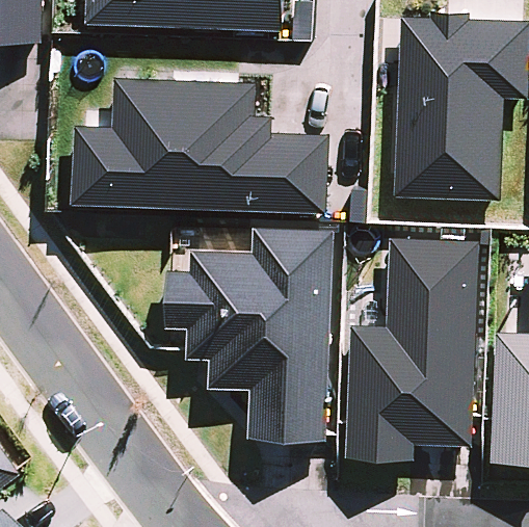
[(0,42),(45,42),(44,0),(0,0),(0,42)]
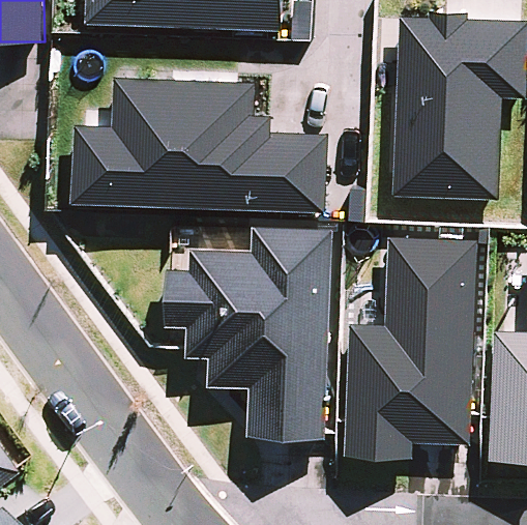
[(87,0),(86,24),(282,31),(283,0),(87,0)]
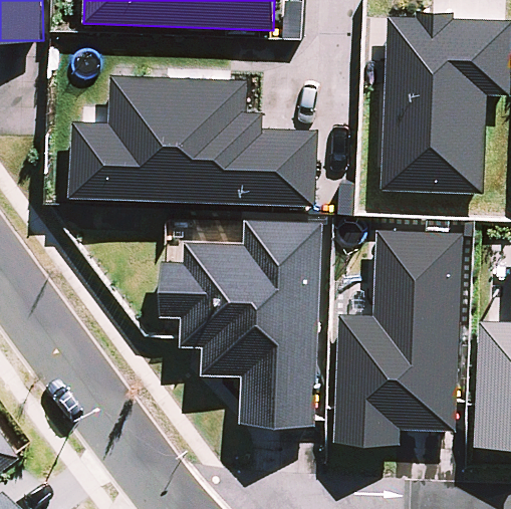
[(487,93),(510,93),(510,20),(387,16),(379,189),(483,193),(487,93)]
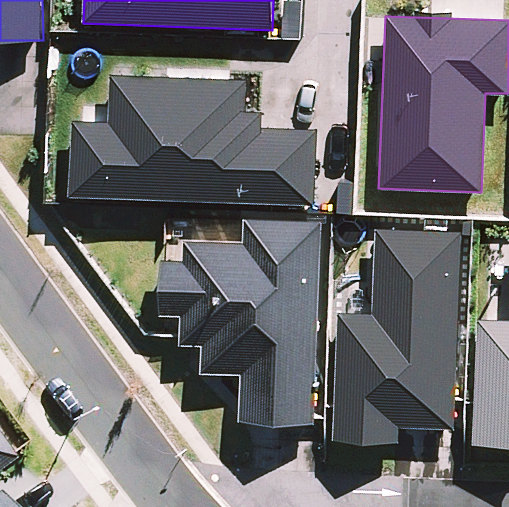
[(248,80),(110,75),(108,121),(73,120),(70,195),(316,204),(318,129),(246,126),(248,80)]
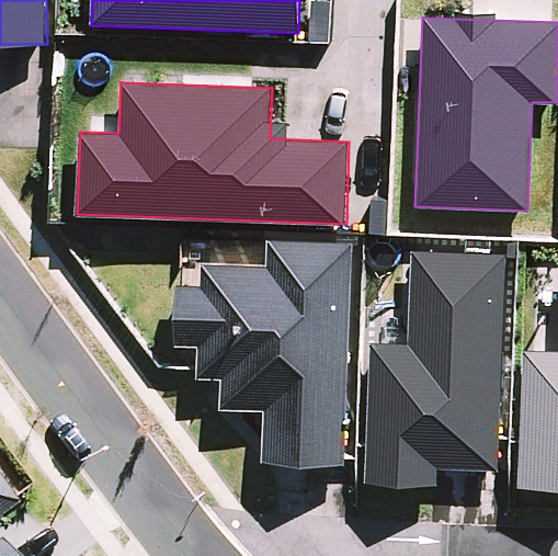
[(173,345),(196,347),(196,376),(220,377),(219,408),(264,409),(262,462),(346,465),(353,242),(268,240),(266,267),(201,264),(201,285),(175,285),(173,345)]
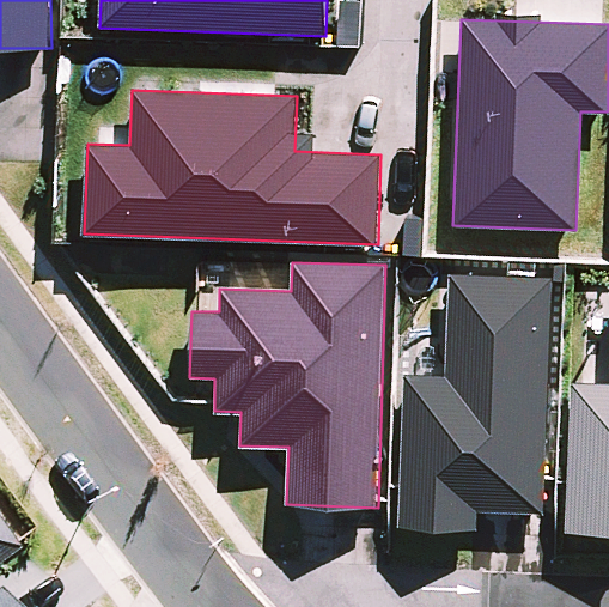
[(546,513),(554,278),(449,274),(445,375),(403,374),(399,526),(475,528),(476,510),(546,513)]
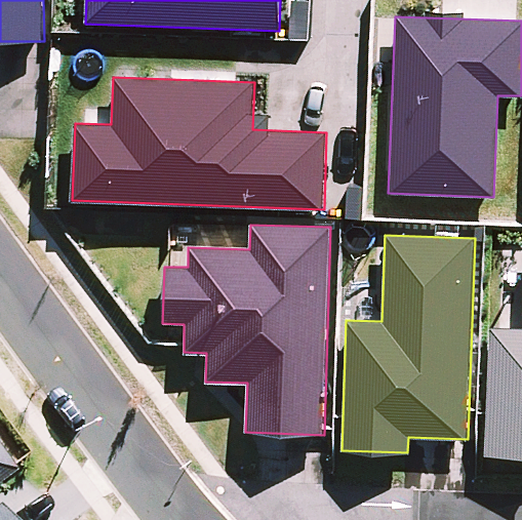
[(521,325),(489,324),(483,453),(521,454),(521,325)]
